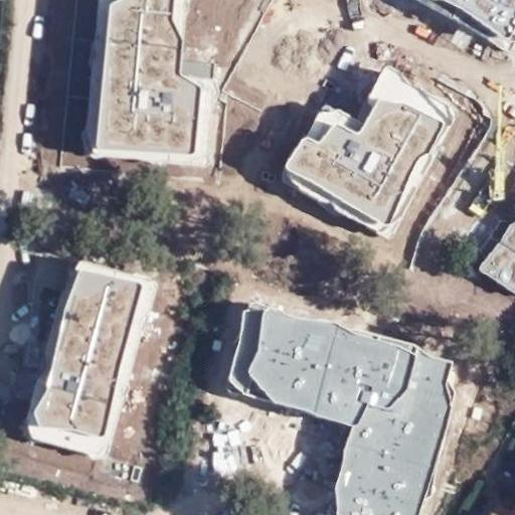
[(100,0),(92,160),(206,169),(212,90),(180,79),(183,43),(187,0),(100,0)]
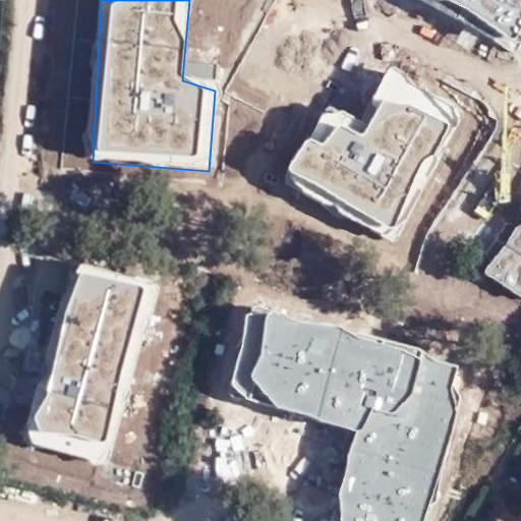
[(520,0),(431,0),(438,4),(446,0),(512,39),(517,35),(520,27),(520,0)]
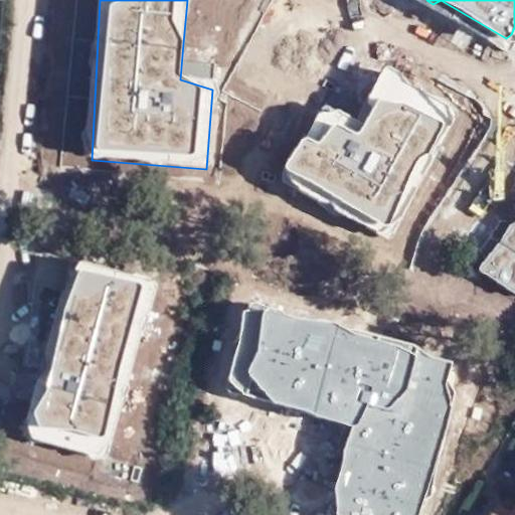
[(402,75),(384,67),(367,100),(374,106),(363,125),(322,108),(300,141),(286,169),(299,190),(325,204),(331,201),(333,209),(389,238),(394,224),(400,214),(430,161),(453,125),(448,106),(420,94),(406,86),(402,75)]
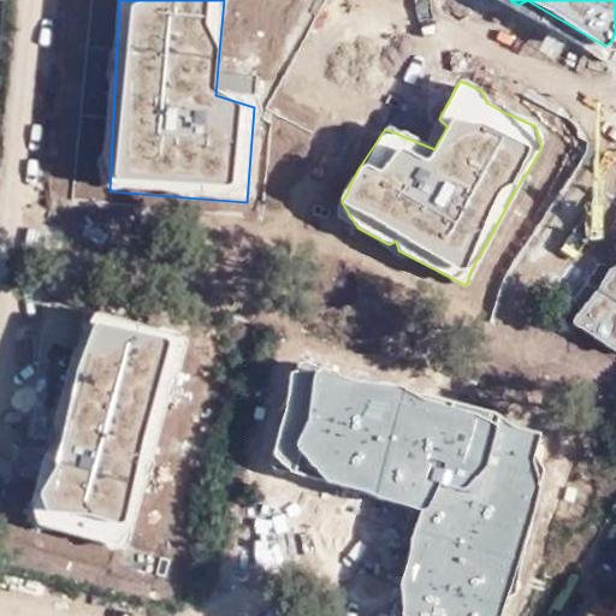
[(615,266),(615,267),(611,268),(596,290),(573,320),(573,325),(615,353),(615,266)]
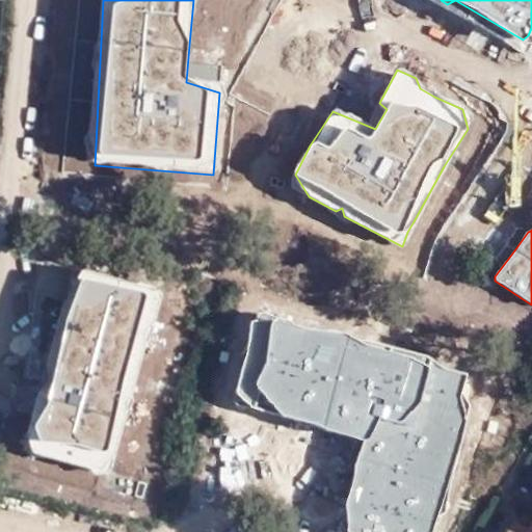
[(158,292),(78,272),(52,398),(26,434),(32,459),(107,472),(158,292)]
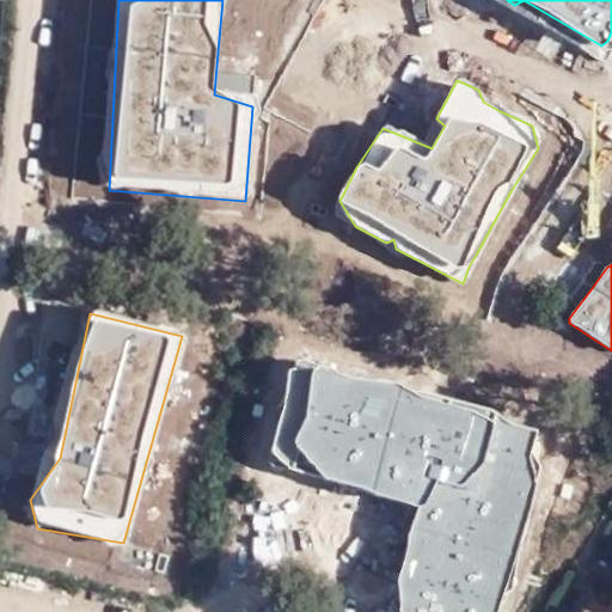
[(405,384),(295,365),(285,375),(271,451),(288,466),(420,508),(409,536),(399,581),(403,611),(495,611),(537,467),(526,457),(536,430),(487,414),(405,384)]
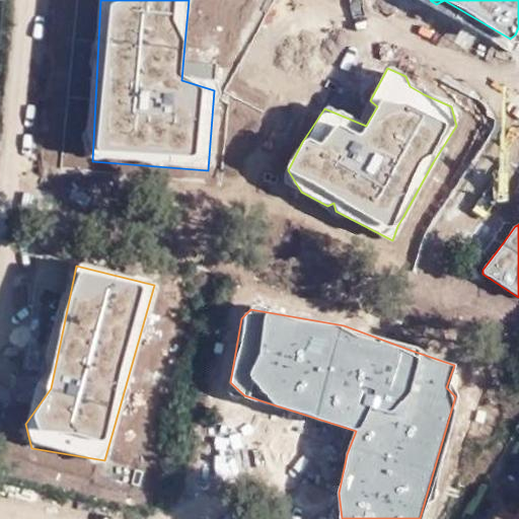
[(518,518),(518,509),(516,515),(503,507),(495,518),(518,518)]
